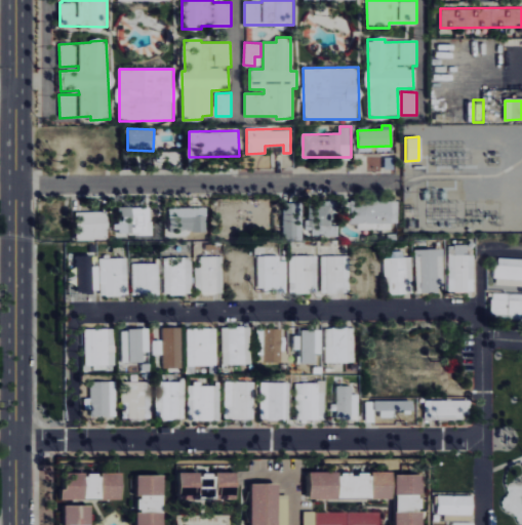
[(339,201),(339,214),(331,214),(331,203),(308,203),(308,235),(339,235),(339,224),(358,224),(358,229),(392,229),(392,223),(398,223),(398,202),(339,201)]
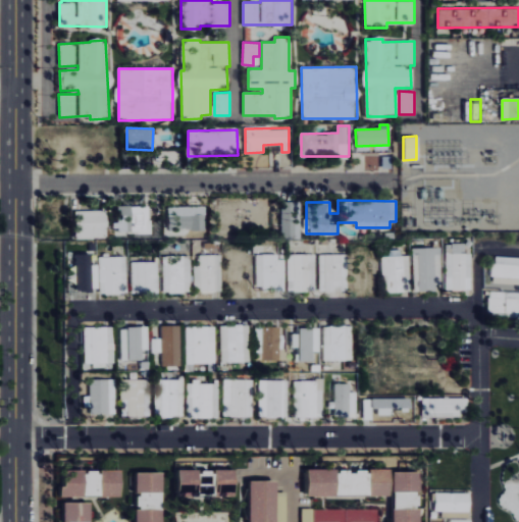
[(302,239),(302,206),(282,205),(282,239),(302,239)]
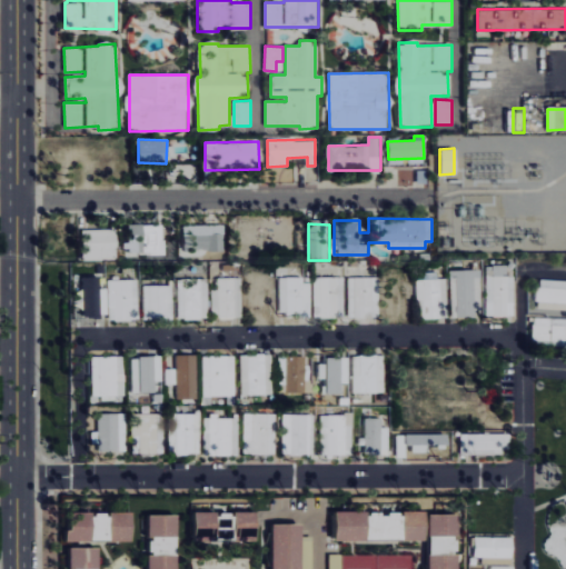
[(122,226),(123,251),(162,250),(161,225),(122,226)]
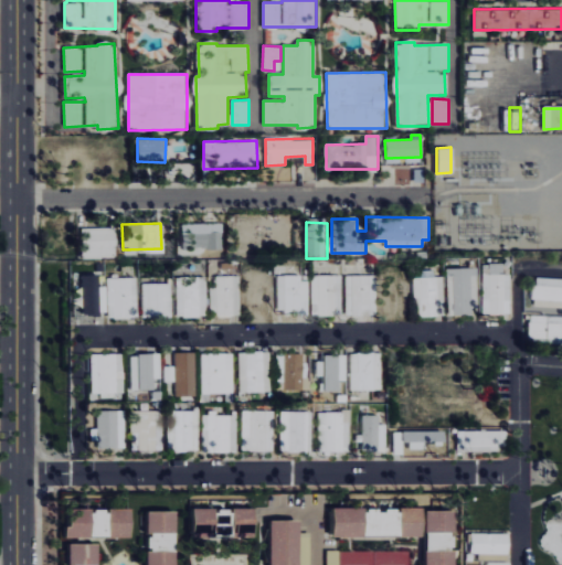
[(221,223),(181,224),(181,249),(221,248),(221,223)]
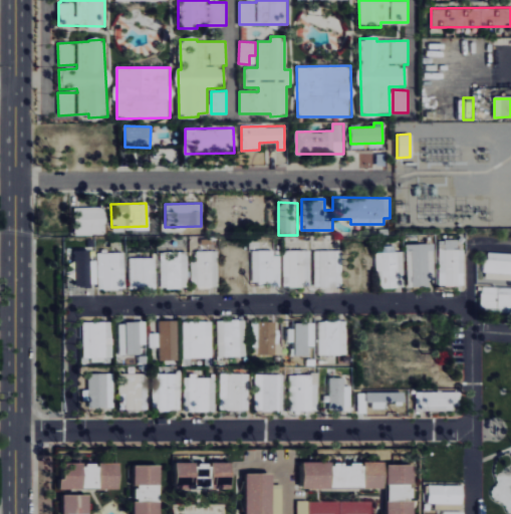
[(74,236),(93,235),(93,208),(73,208),(74,236)]
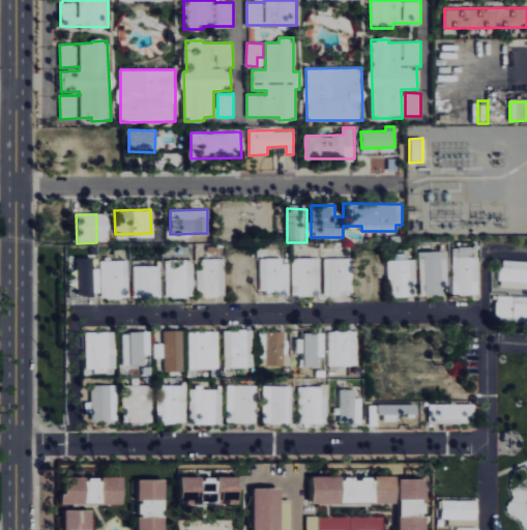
[(452,247),(454,295),(480,294),(479,258),(473,258),(473,247),(452,247)]
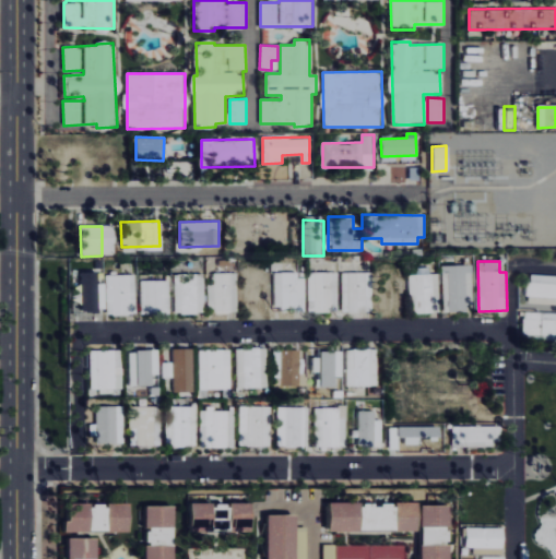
[(80,272),(81,312),(97,312),(96,272),(80,272)]
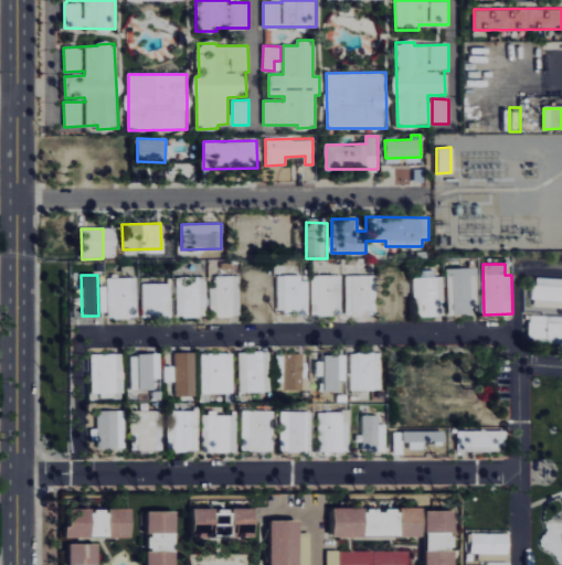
[(340,275),(311,276),(311,316),(340,315),(340,275)]
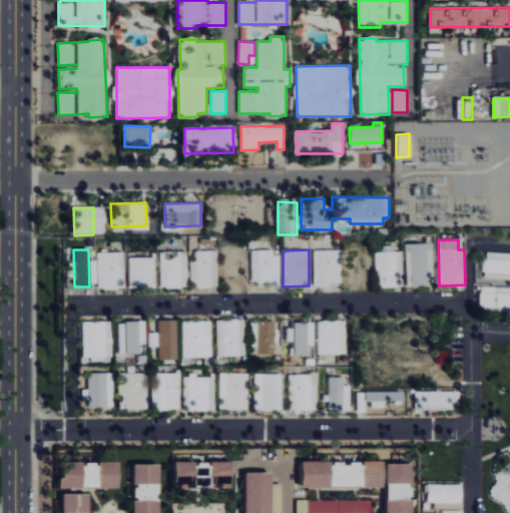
[(313,286),(342,286),(342,250),(314,249),(313,286)]
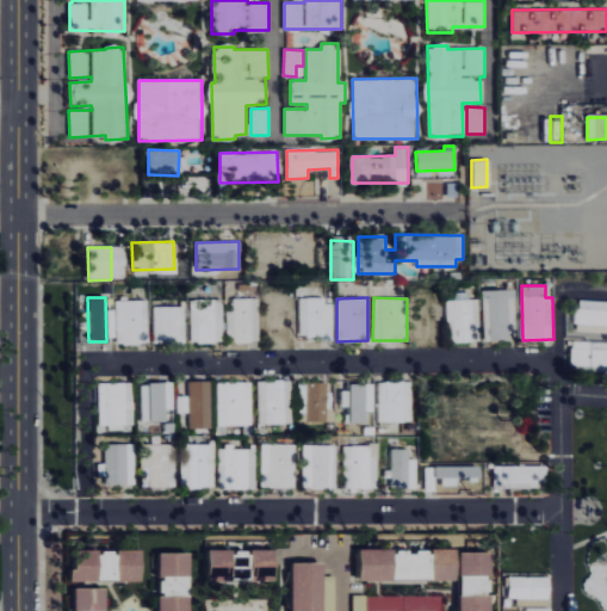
[(190,343),(222,343),(222,298),(189,300),(190,343)]
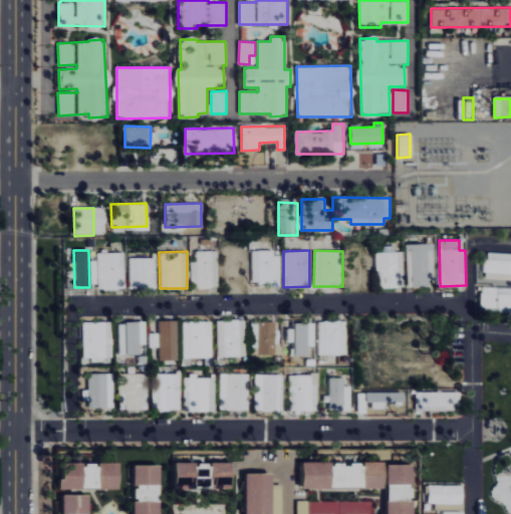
[(191,287),(218,287),(219,251),(196,251),(195,268),(191,268),(191,287)]
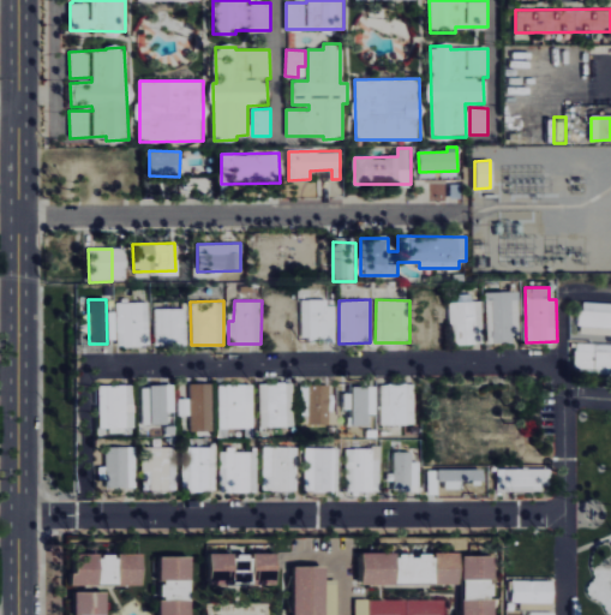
[(300,341),(334,342),(335,302),(301,300),(300,341)]
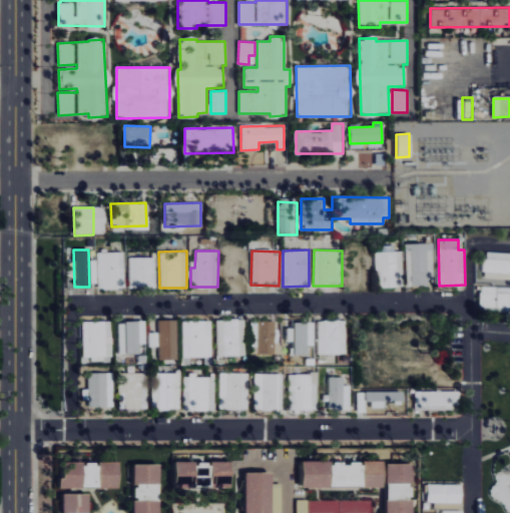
[(402,250),(376,252),(378,289),(398,288),(398,268),(403,268),(402,250)]
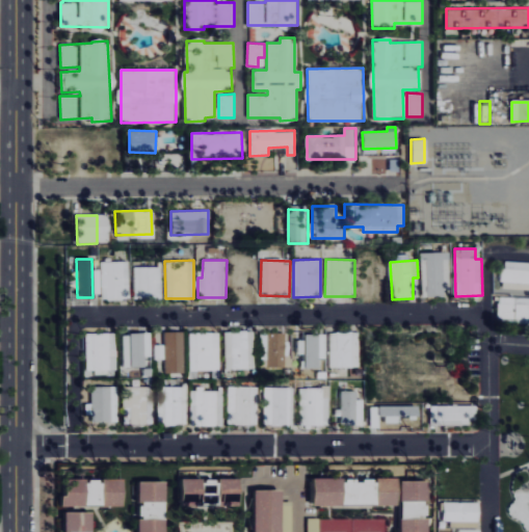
[(450,260),(422,260),(422,287),(450,287),(450,260)]
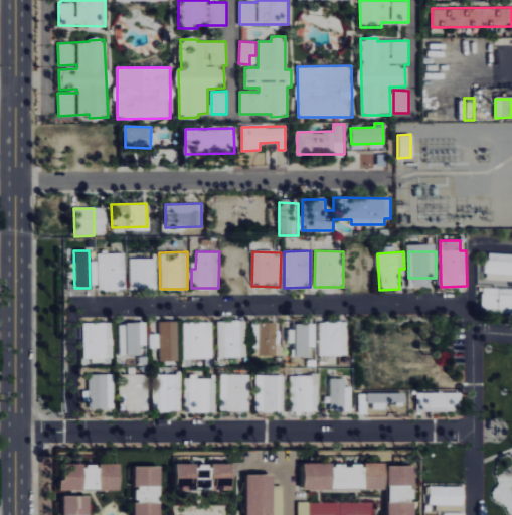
[(98,253),(99,290),(125,290),(124,253),(98,253)]
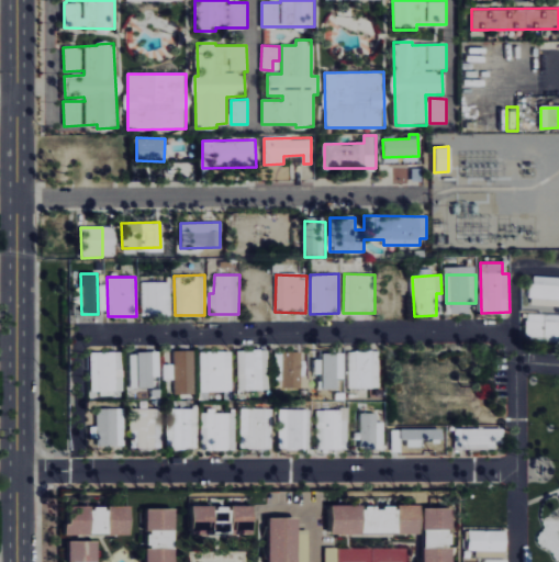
[(529,305),(558,306),(558,277),(530,277),(529,305)]
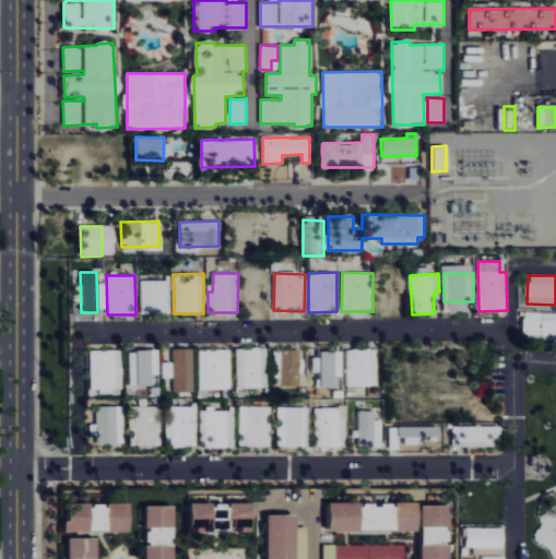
[(168,313),(168,281),(141,281),(140,313),(168,313)]
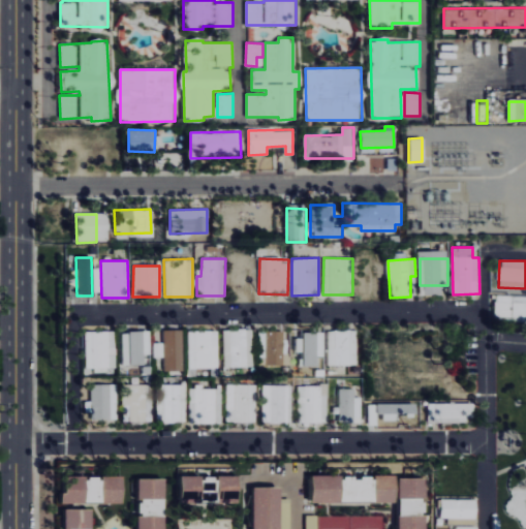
[(523,297),(494,296),(493,320),(525,321),(525,307),(522,307),(523,297)]
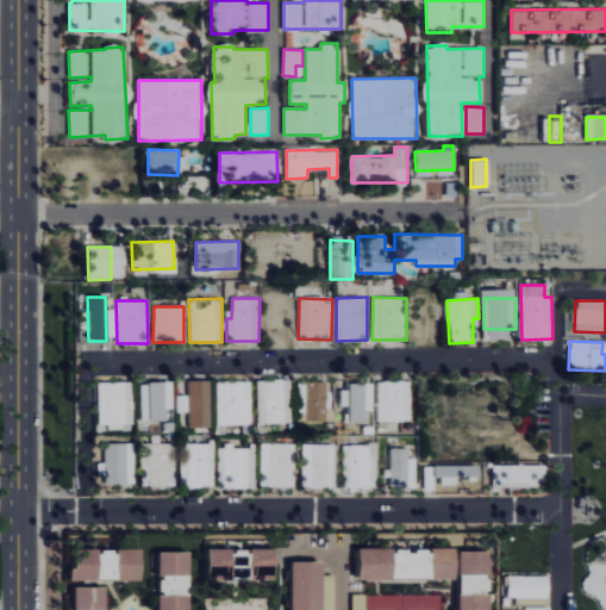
[(188,428),(211,428),(211,380),(188,380),(188,396),(176,396),(176,412),(188,412),(188,428)]
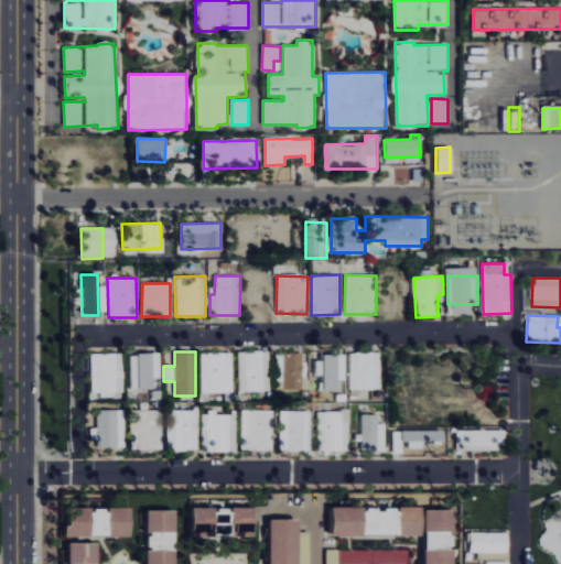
[(239,351),(240,392),(265,391),(263,351),(239,351)]
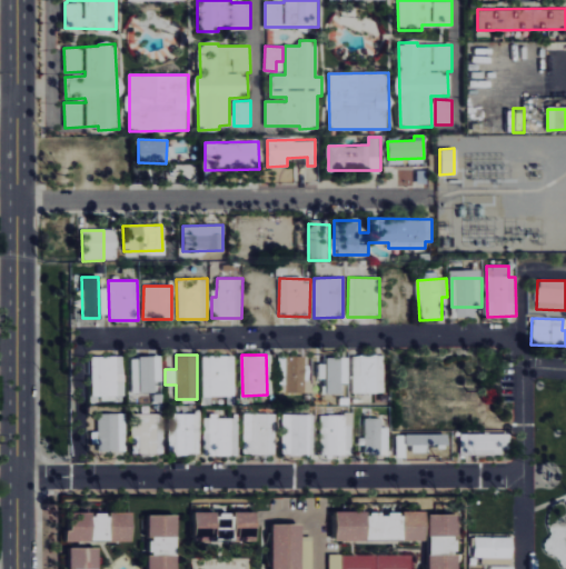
[(353,393),(384,392),(383,355),(351,356),(353,393)]
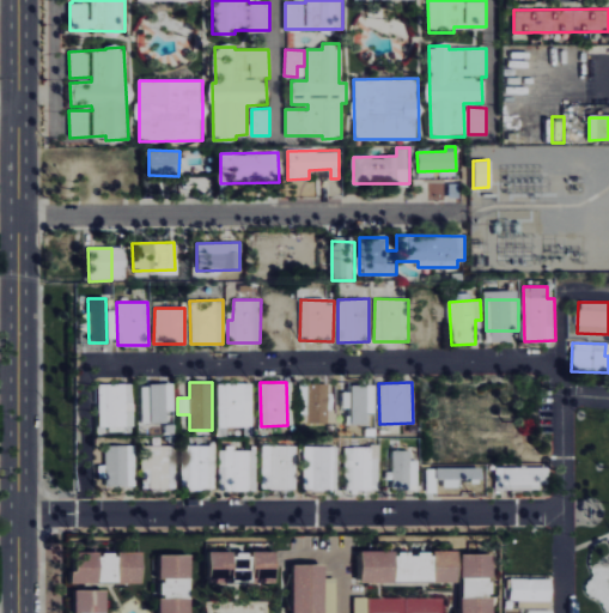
[(126,426),(125,383),(98,384),(99,426),(126,426)]
